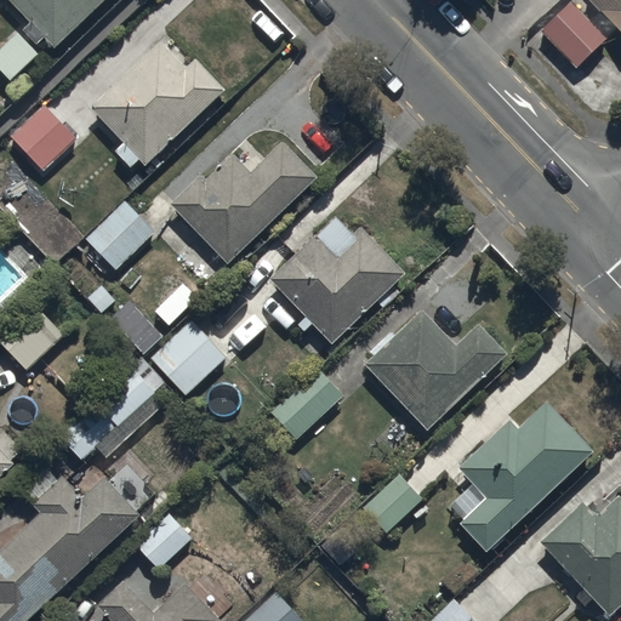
[(16,0),(34,20),(27,27),(39,38),(45,32),(56,44),(101,0),(16,0)]
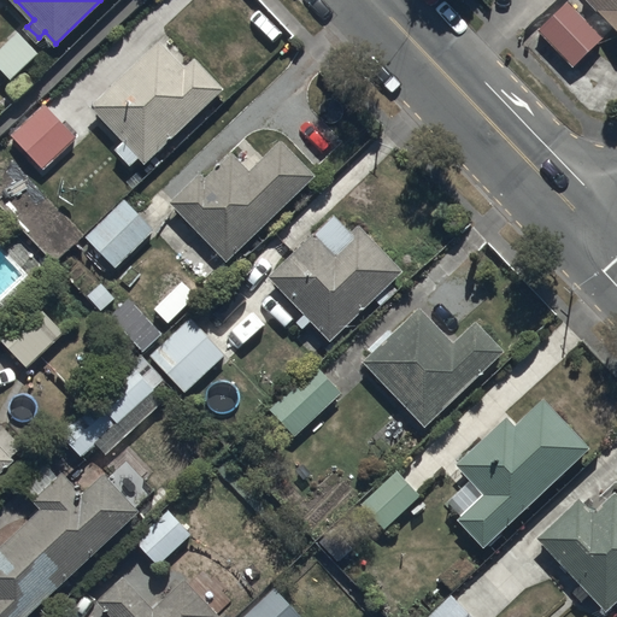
[(569,0),(566,0),(539,28),(575,64),(604,35),(569,0)]
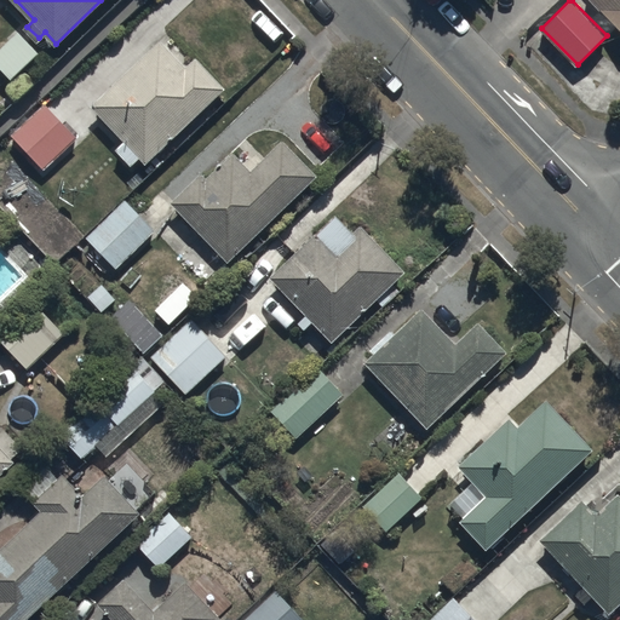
[(619,0),(597,0),(619,26),(619,0)]
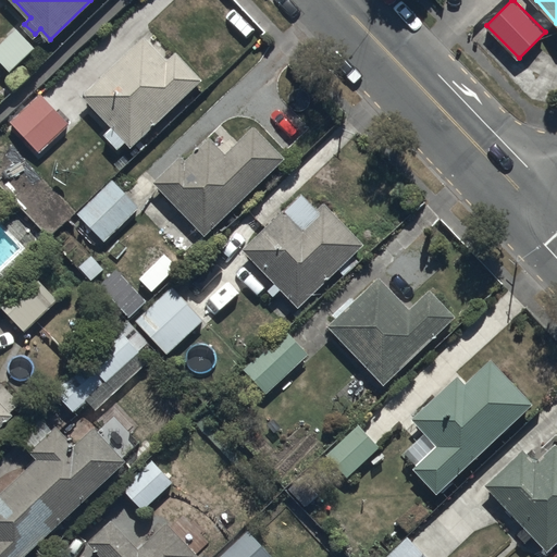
[(37,48),(19,28),(0,46),(0,56),(13,70),(37,48)]
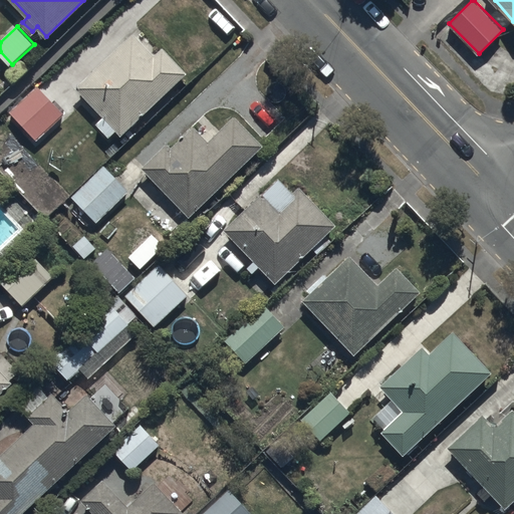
[(132,31),(75,84),(103,114),(97,121),(111,137),(118,130),(121,134),(188,70),(165,46),(155,55),(132,31)]
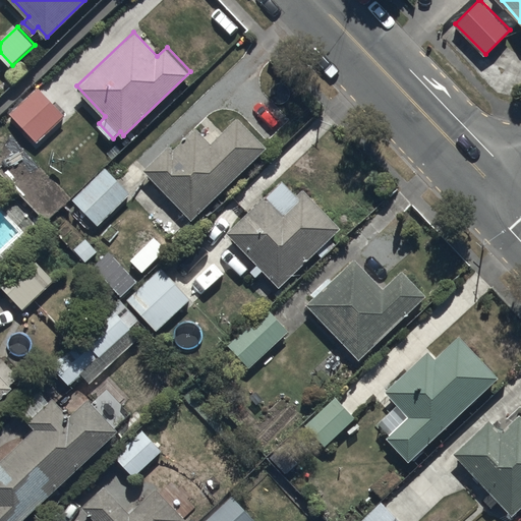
[(66,114),(39,85),(10,113),(38,141),(66,114)]
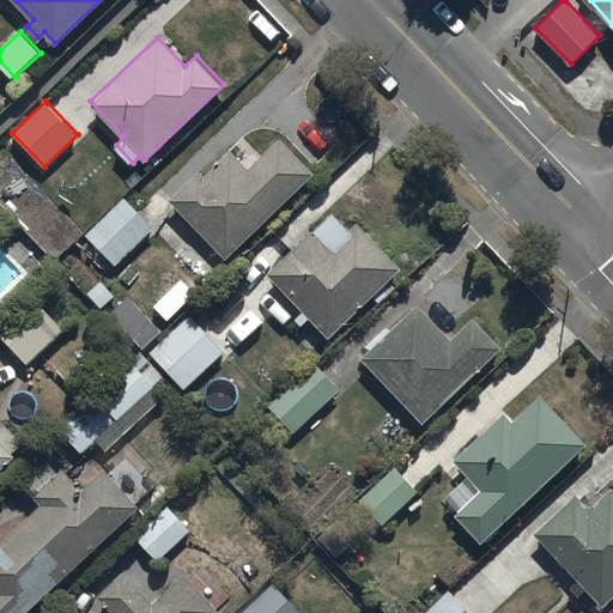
[(199,167),(165,199),(226,261),(317,171),(284,137),(250,170),(231,151),(207,175),(199,167)]
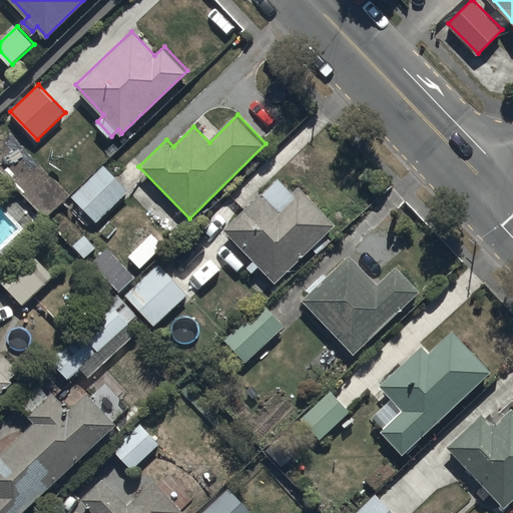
[(128,190),(104,164),(72,195),(97,220),(128,190)]
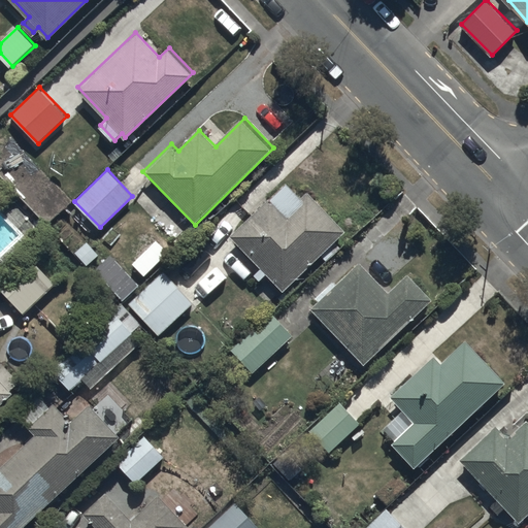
[(66,196),(53,182),(34,198),(47,212),(66,196)]
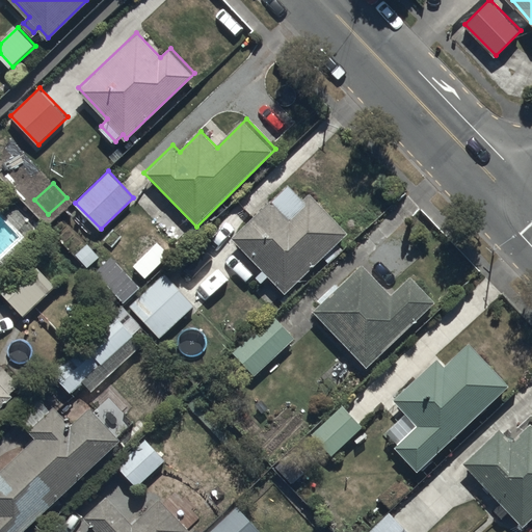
[(272,197),(231,237),(286,294),(349,233),(313,194),(290,216),(272,197)]
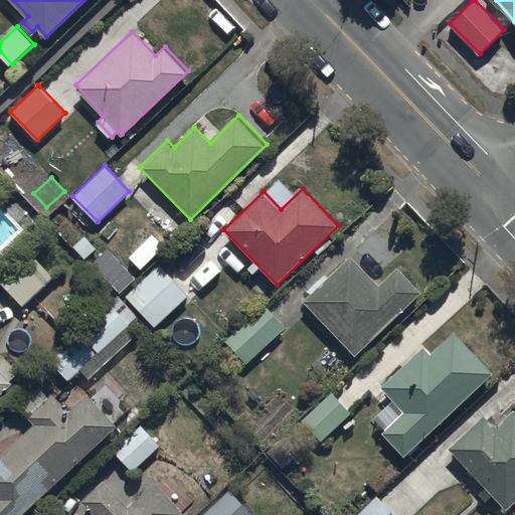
[(26,246),(0,270),(0,280),(22,306),(53,278),(26,246)]
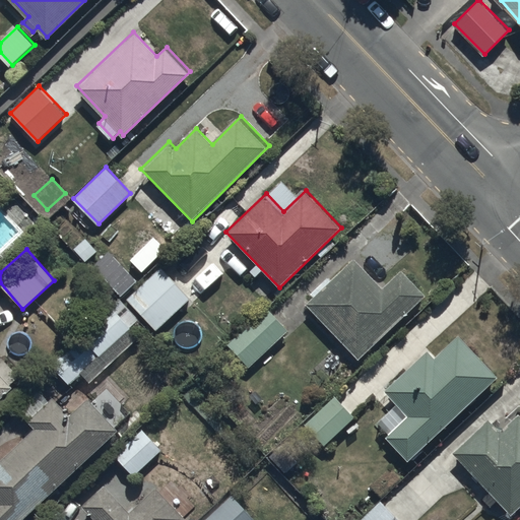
[(354,256),(306,302),(359,359),(428,294),(403,268),(384,287),(354,256)]
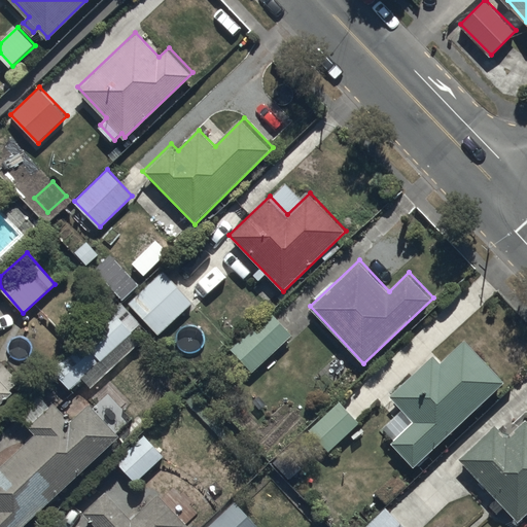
[(161,267),(125,301),(157,336),(194,302),(161,267)]
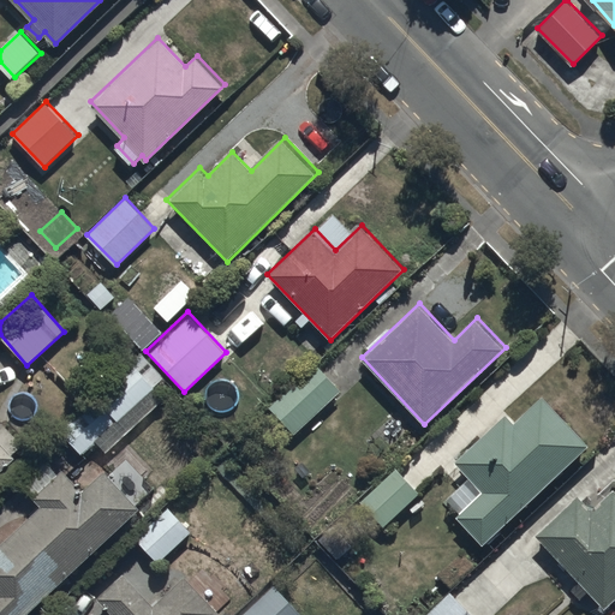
[(55,431),(78,457),(163,378),(141,353),(55,431)]
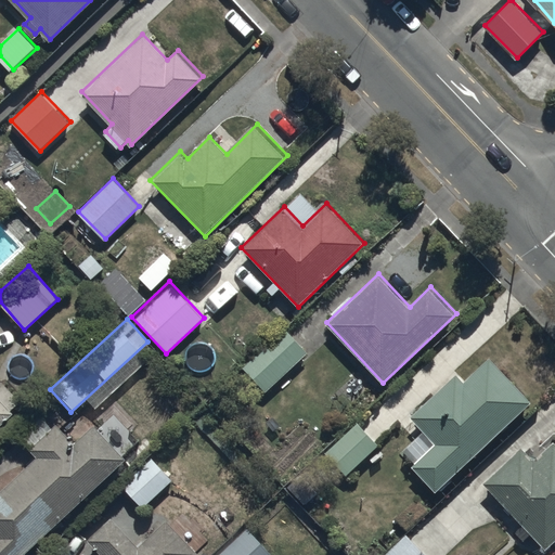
[(284,327),(243,368),(266,390),(307,351),(284,327)]
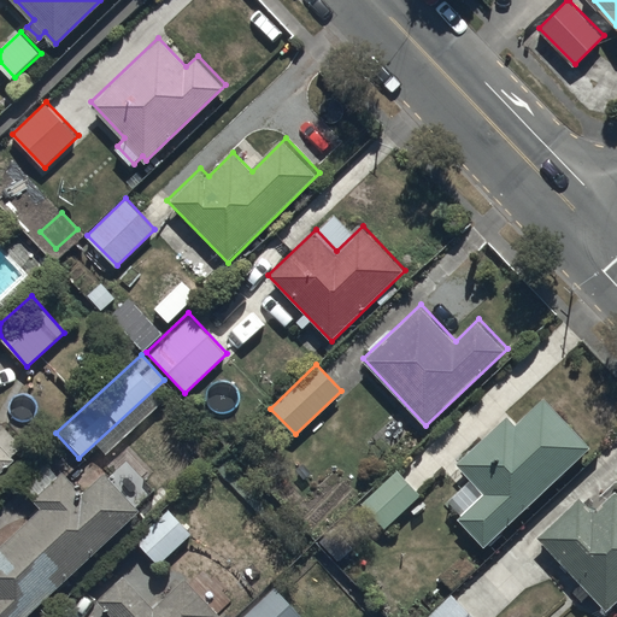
[(483,488),(456,515),(485,546),(592,445),(546,395),(517,423),(509,415),(458,463),(483,488)]
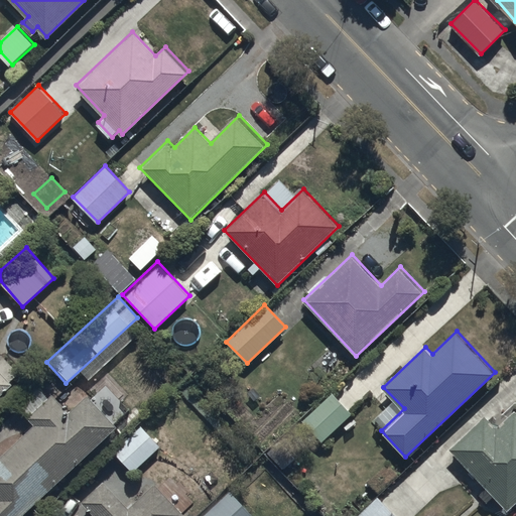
[(0,397),(14,384),(12,382),(22,373),(2,350),(0,351),(0,397)]
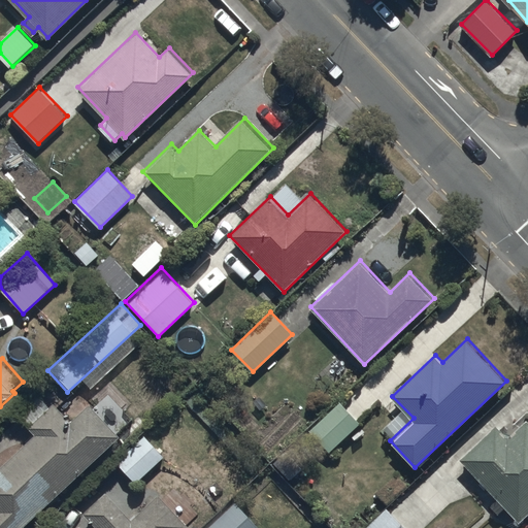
[(360,424),(337,398),(300,432),(324,457),(360,424)]
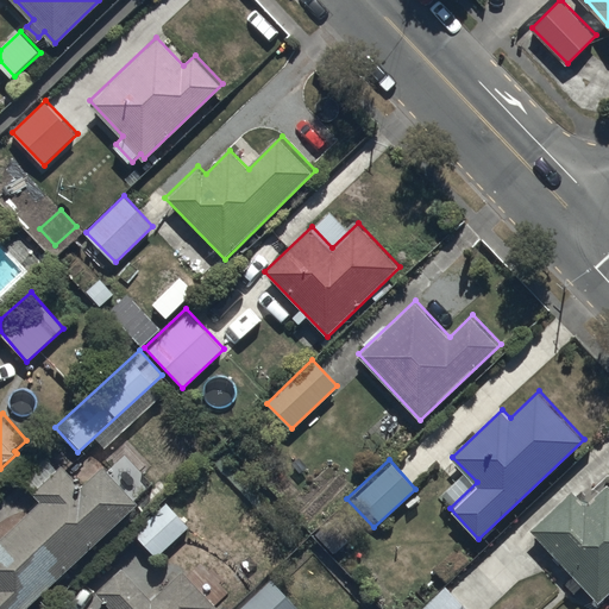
[(0,608),(24,608),(138,502),(104,465),(82,487),(61,464),(32,490),(41,501),(0,538),(0,608)]
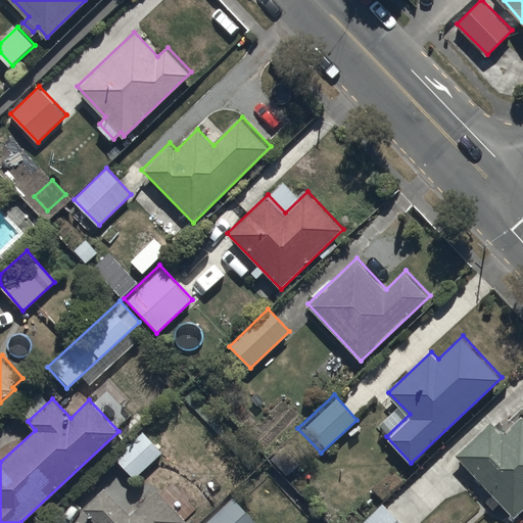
[(491,420),(456,454),(515,517),(522,510),(522,416),(504,434),(491,420)]
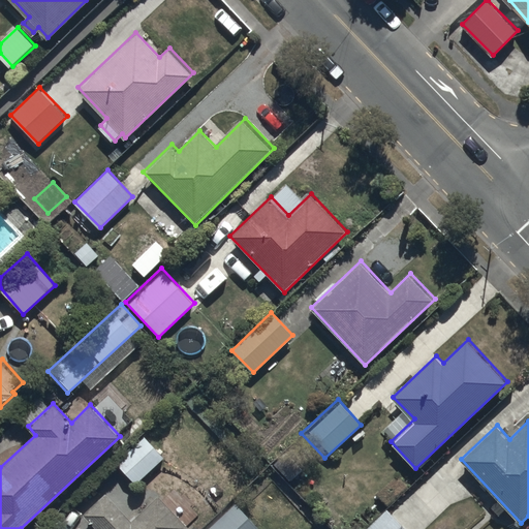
[(163,457),(145,436),(117,462),(135,483),(163,457)]
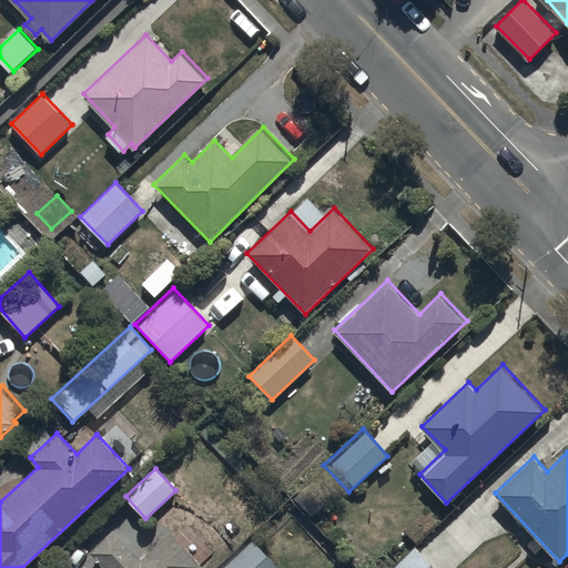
[(203,567),(204,567),(173,531),(143,557),(117,527),(91,549),(105,566),(102,567),(203,567)]
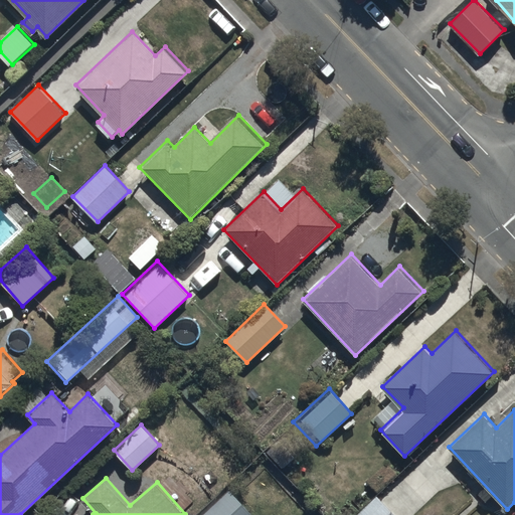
[(395,514),(369,488),(342,514),(395,514)]
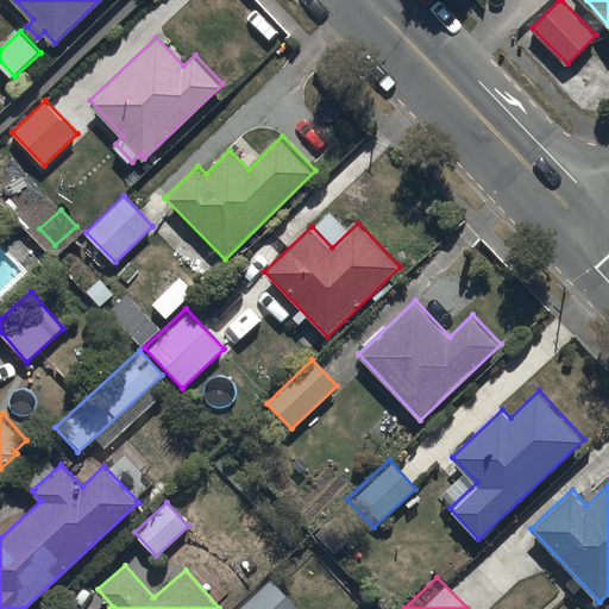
[(297,608),(269,578),(237,608),(297,608)]
